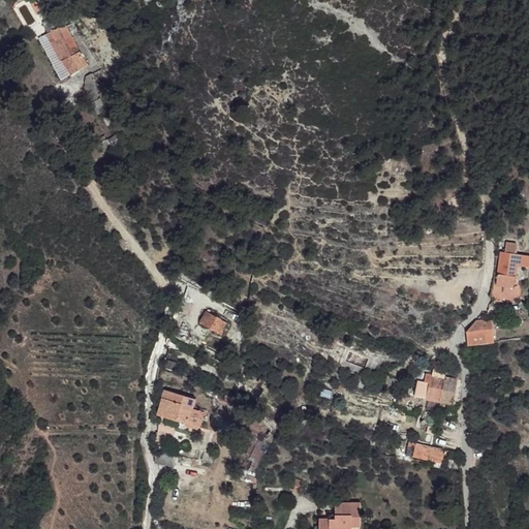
[(61,61),(69,76),(88,67),(66,25),(47,34),(61,61)]
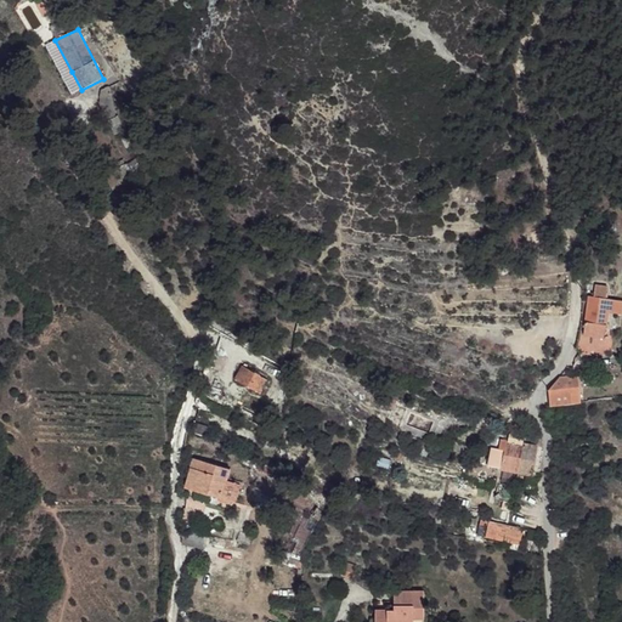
[(72,72),(55,40),(45,45),(72,95),(82,90),(72,72)]
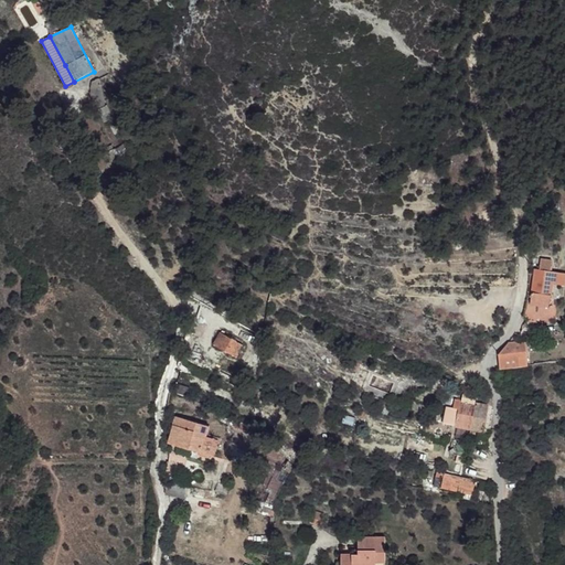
[(494,204),(482,214),(487,219),(499,209),(494,204)]
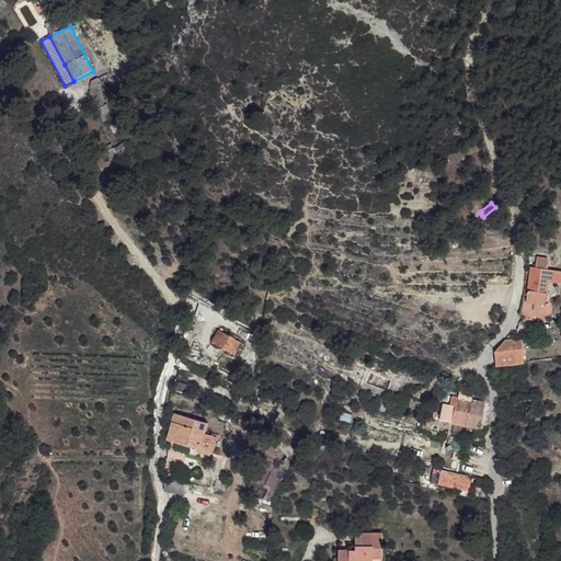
[(477,215),(466,225),(470,229),(481,219),(477,215)]
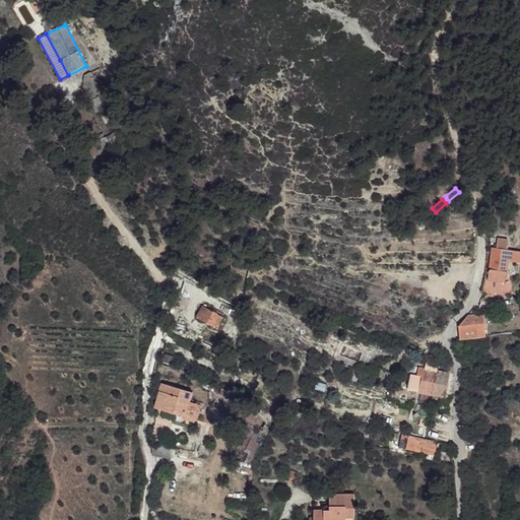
[(488,281),(506,284),(506,278),(508,261),(510,250),(507,250),(508,240),(498,239),(497,249),(492,248),(488,281)]
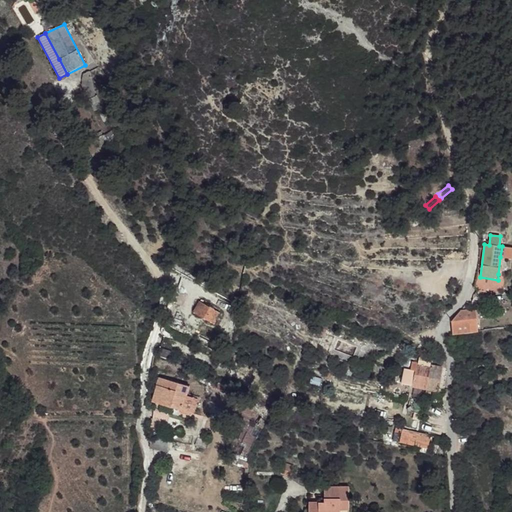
[(511,247),(502,246),(500,257),(511,259),(511,254),(511,247)]
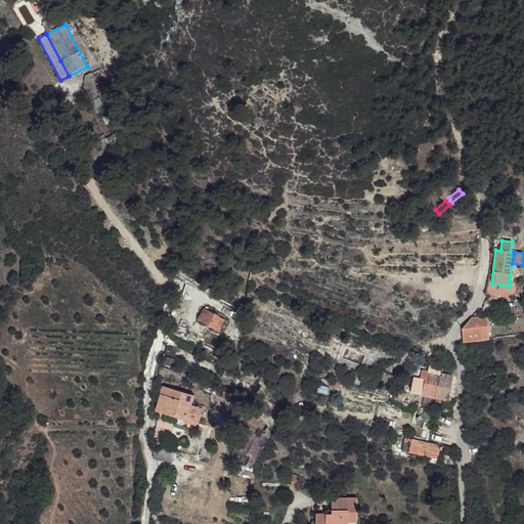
[(491,284),(489,284),(487,296),(514,300),(517,281),(510,280),(510,287),(491,284)]
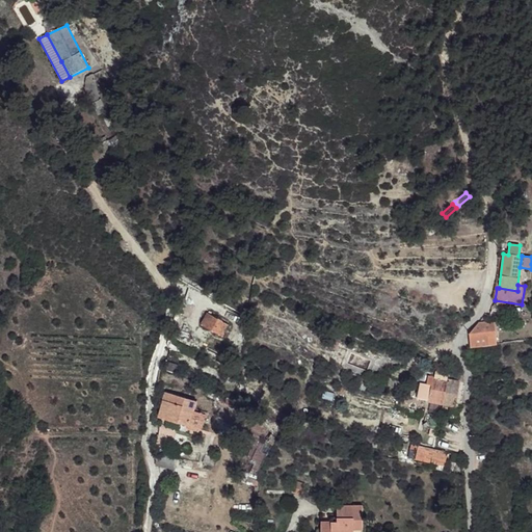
[(208,313),(202,325),(222,337),(225,331),(230,334),(234,327),(218,318),(218,319),(208,313)]
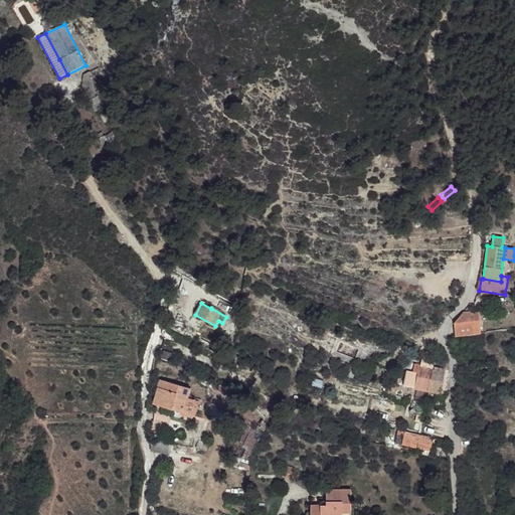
[(455,323),(456,336),(480,333),(478,311),(464,313),(455,323)]
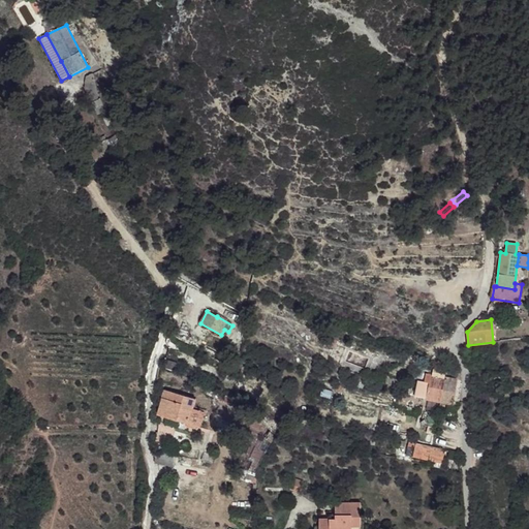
[(330,333),(325,344),(335,347),(339,336),(330,333)]
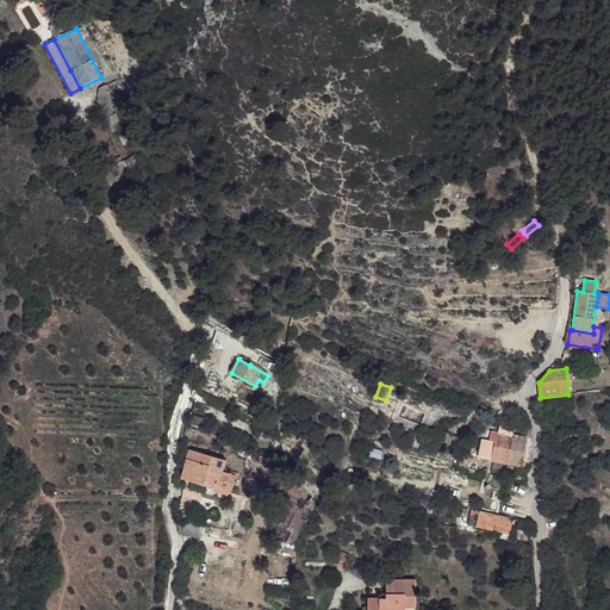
[(479,456),(529,467),(530,460),(533,442),(533,441),(531,440),(514,436),(514,434),(515,427),(500,424),(500,427),(499,431),(492,430),(490,439),(483,437),(479,456)]
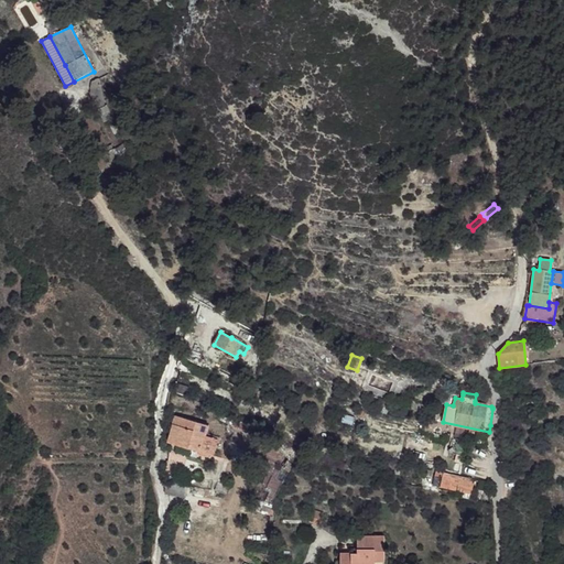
[(175,415),(167,442),(214,456),(218,440),(206,436),(209,425),(175,415)]
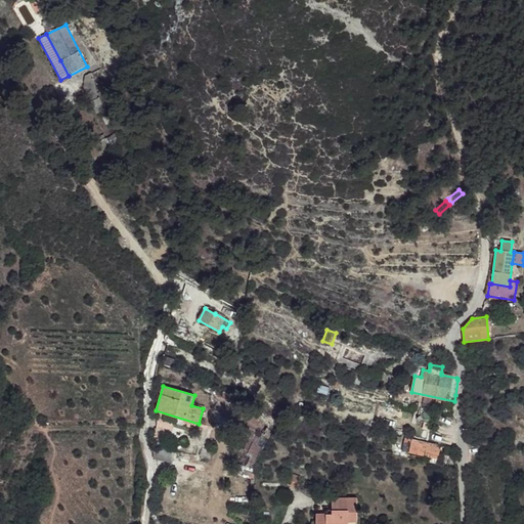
[(431,424),(434,415),(430,413),(430,411),(421,408),(418,420),(431,424)]
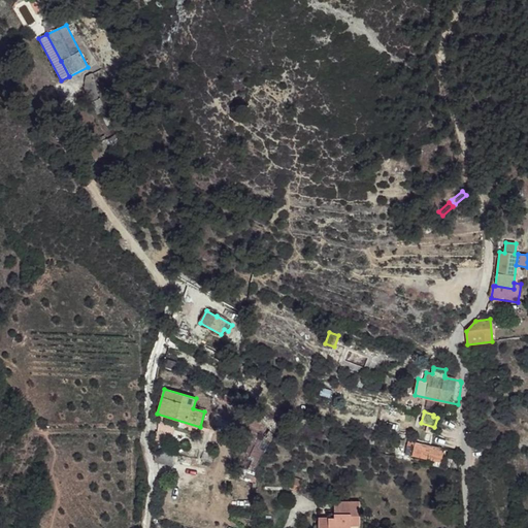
[(270,441),(274,437),(269,431),(265,437),(270,441)]
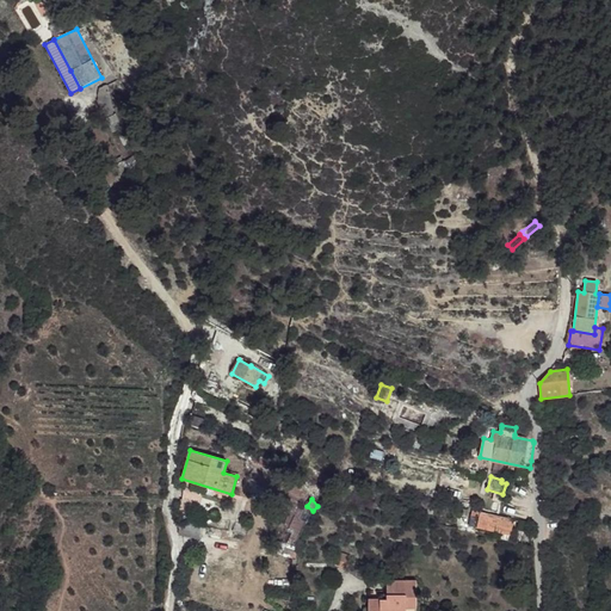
[(434,503),(418,500),(417,508),(429,511),(427,513),(432,514),(434,503)]
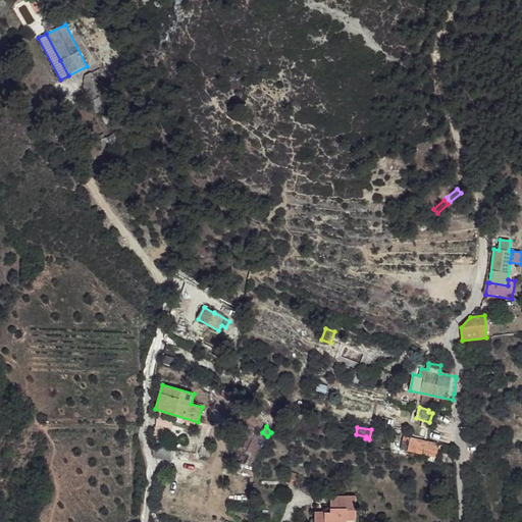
[(439,444),(404,435),(402,449),(423,454),(422,459),(435,462),(437,453),(439,444)]
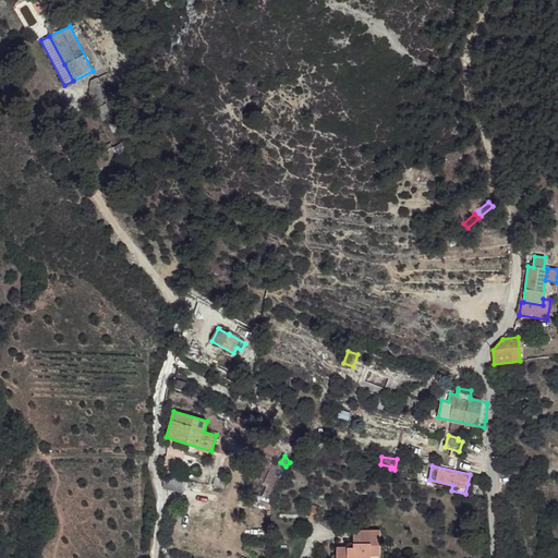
[(250,504),(267,509),(270,499),(281,471),(270,466),(264,481),(268,483),(263,497),(262,496),(262,498),(252,495),(250,504)]
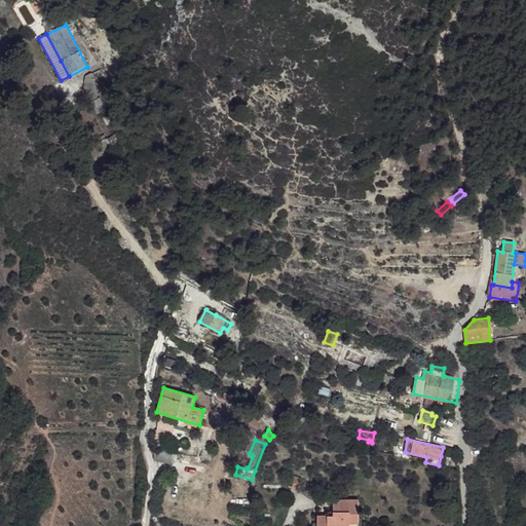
[(301,479),(292,476),(289,487),(298,489),(301,479)]
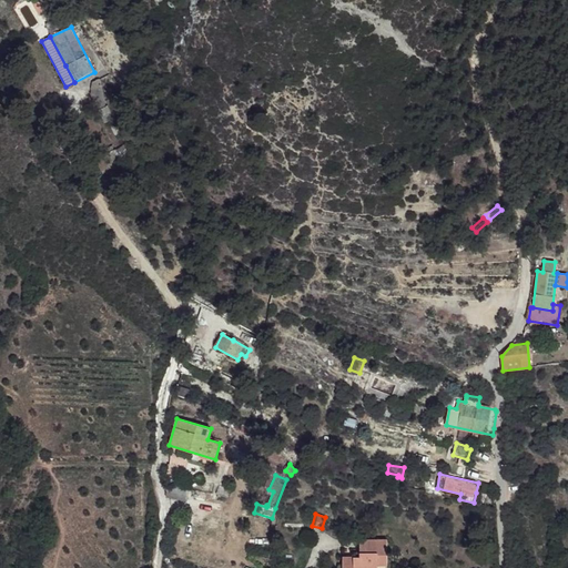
[(343,557),(342,567),(377,567),(378,566),(387,566),(387,539),(361,539),(361,557),(343,557)]
